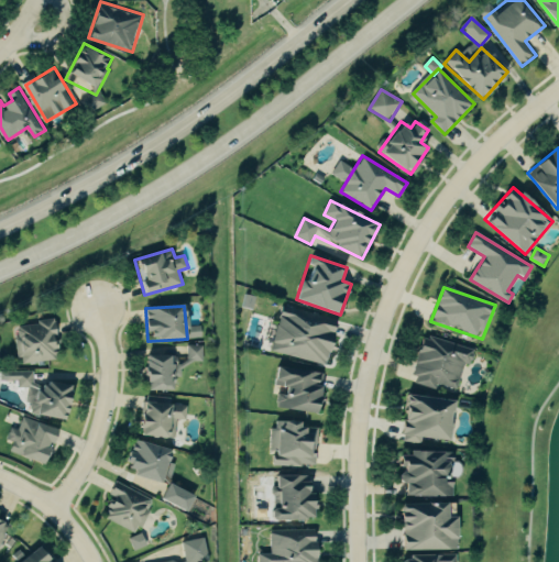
[(271,351),(327,364),(337,320),(281,307),(271,351)]
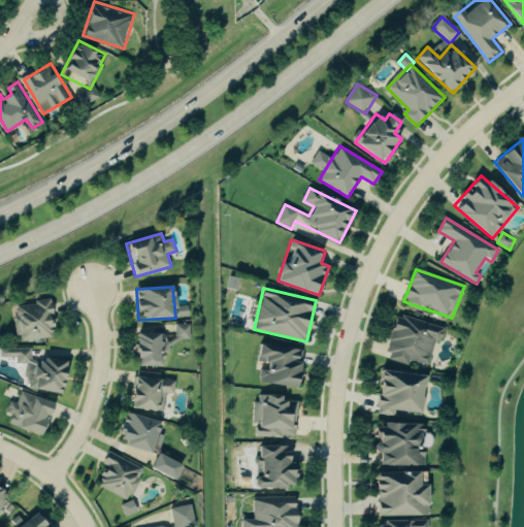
[(20,340),(54,339),(53,301),(19,302),(20,340)]
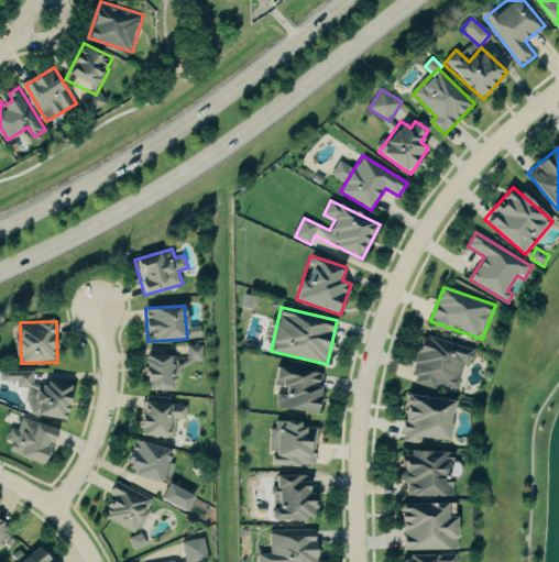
[(422,337),(413,383),(460,392),(469,346),(422,337)]
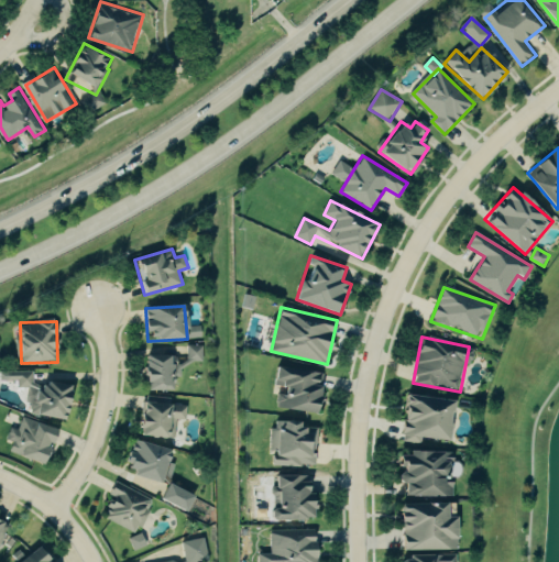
[(206,345),(190,345),(189,361),(205,362),(206,345)]
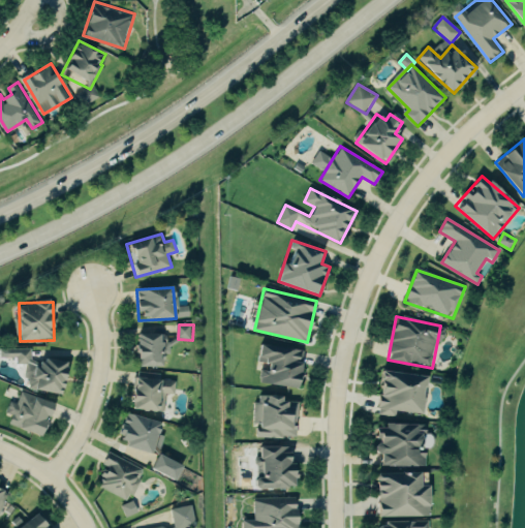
[(137,367),(167,366),(166,328),(135,329),(137,367)]
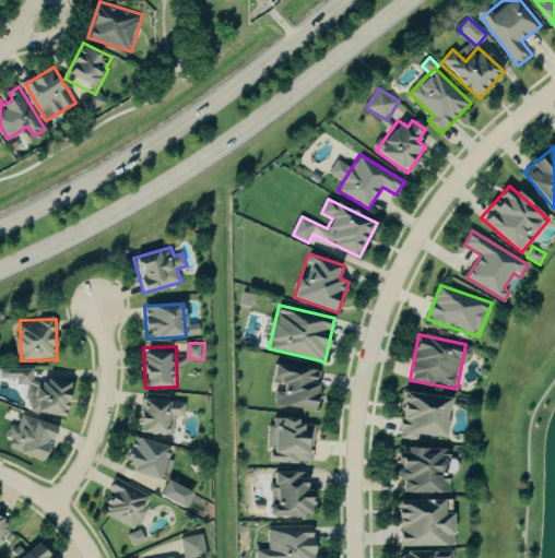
[(316,411),(321,370),(275,364),(272,383),(279,384),(275,405),(316,411)]
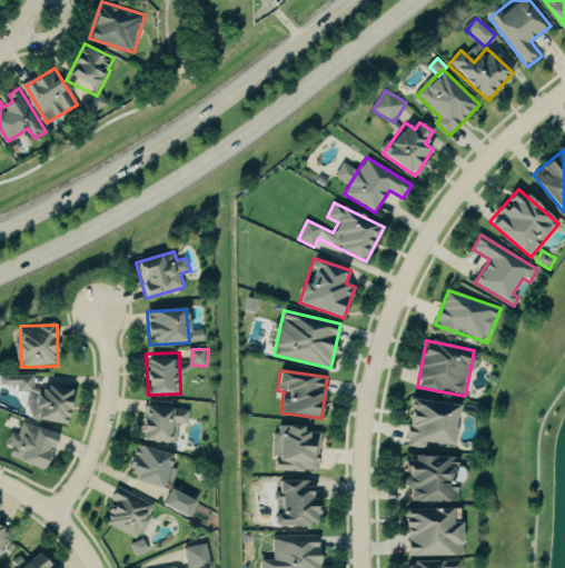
[(7,375),(6,384),(20,386),(19,390),(31,392),(27,418),(67,424),(71,389),(36,385),(37,379),(7,375)]
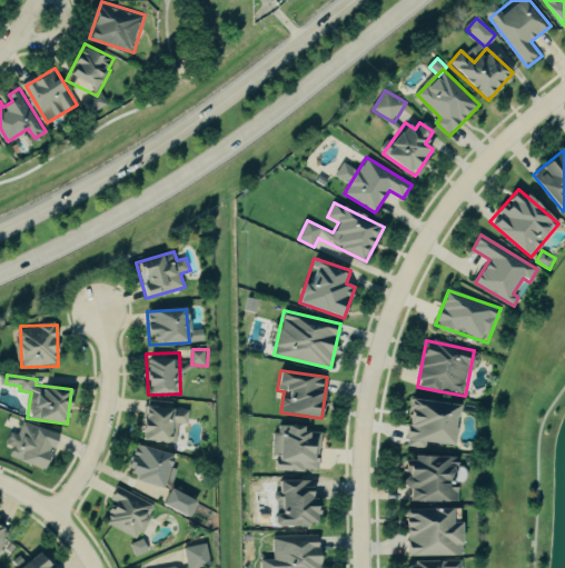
[(455,446),(457,404),(409,400),(407,444),(455,446)]
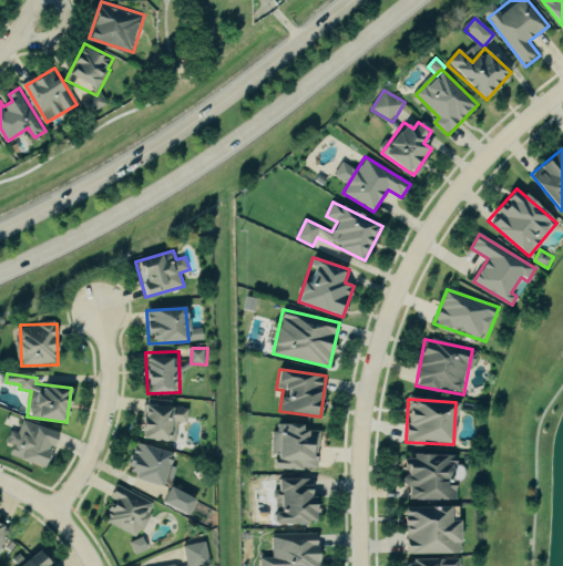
[(177,441),(178,422),(187,422),(188,407),(144,404),(143,440),(177,441)]
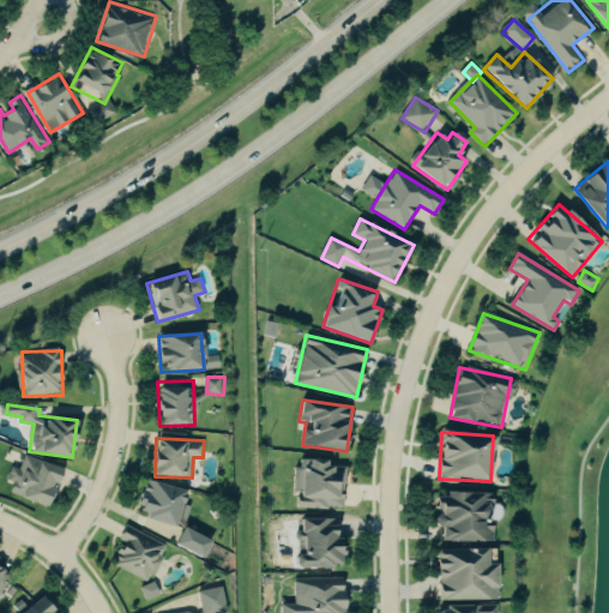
[(48,506),(61,469),(22,455),(8,493),(48,506)]
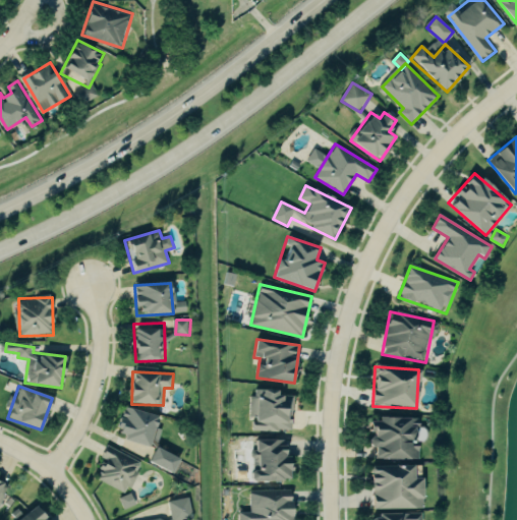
[(292,430),(293,392),(251,391),(251,430),(292,430)]
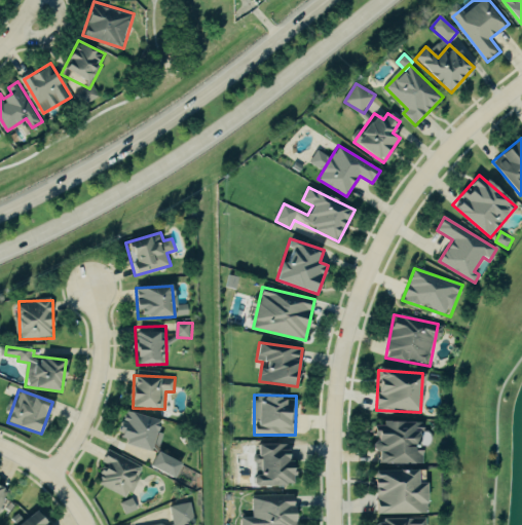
[(180,458),(153,453),(160,419),(124,412),(117,443),(143,448),(141,455),(151,458),(148,470),(177,476),(180,458)]
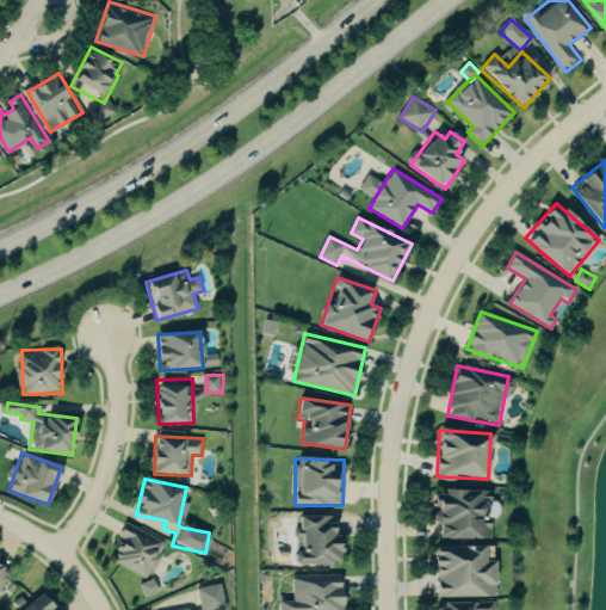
[(492,491),(436,491),(436,538),(494,538),(494,504),(492,504),(492,491)]
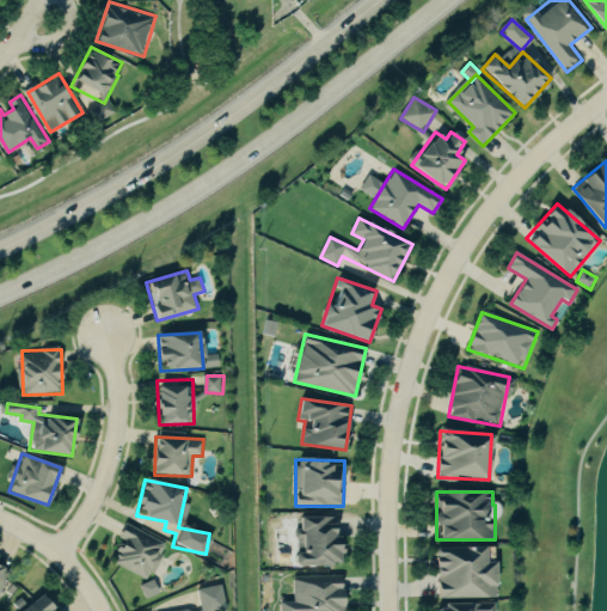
[(298,517),(299,566),(341,564),(339,517),(298,517)]
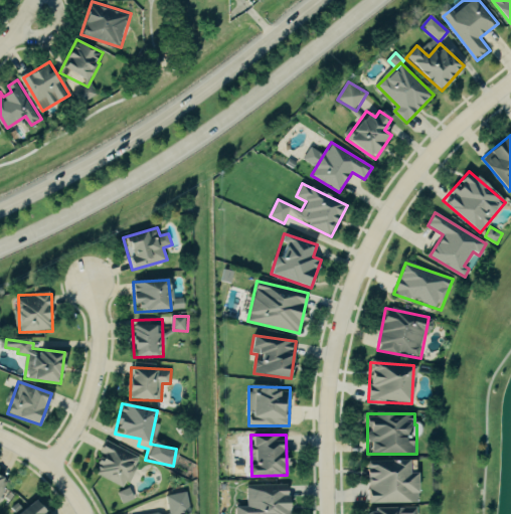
[(92,470),(124,488),(140,459),(108,442),(92,470)]
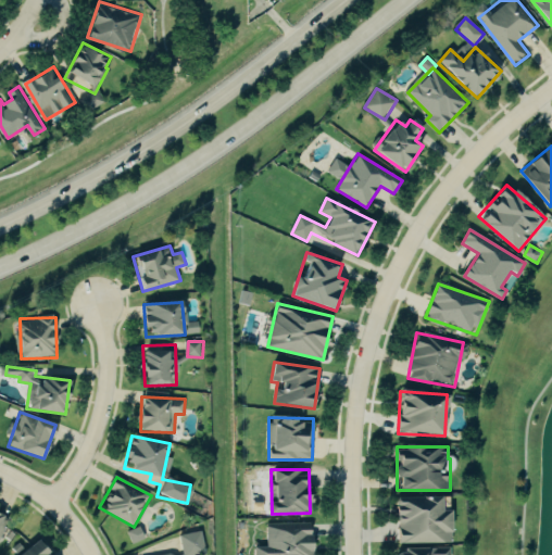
[(451,543),(450,496),(394,497),(396,544),(451,543)]
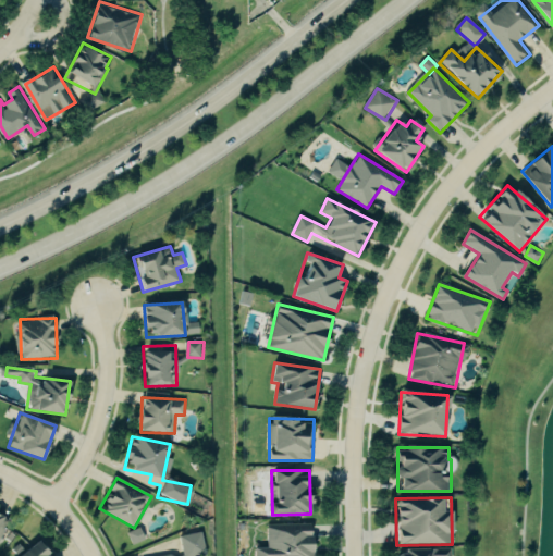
[(0,539),(9,519),(0,515),(0,539)]
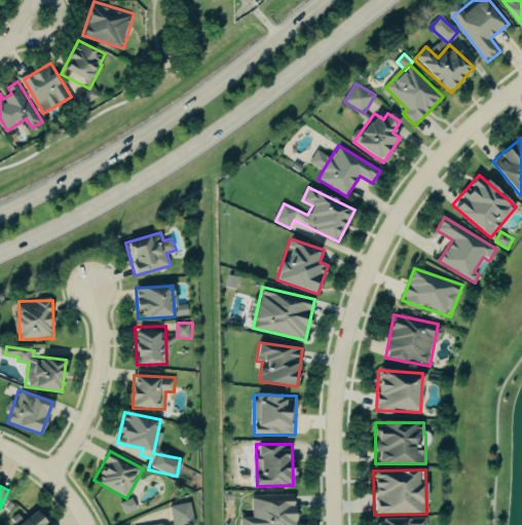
[(295,524),(296,495),(253,494),(253,518),(241,518),(240,524),(295,524)]
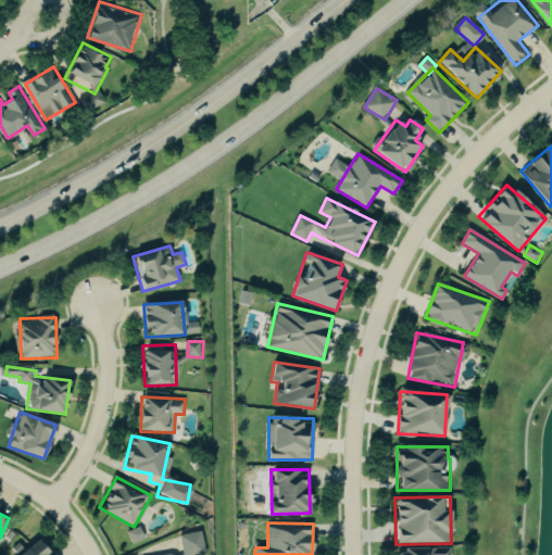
[(146,540),(142,527),(129,530),(134,543),(146,540)]
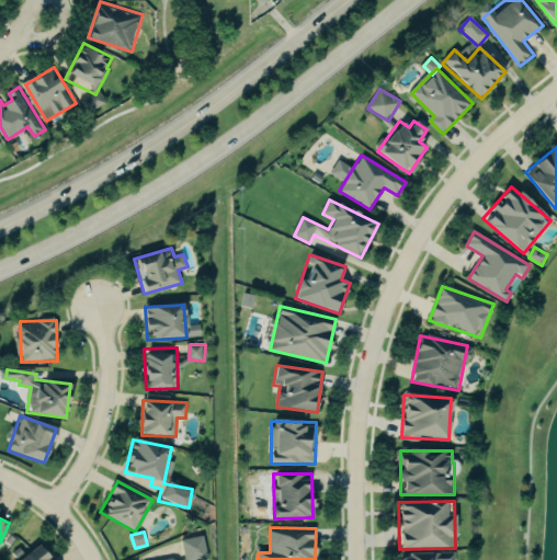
[(171,559),(208,559),(204,536),(182,539),(185,558),(171,559)]
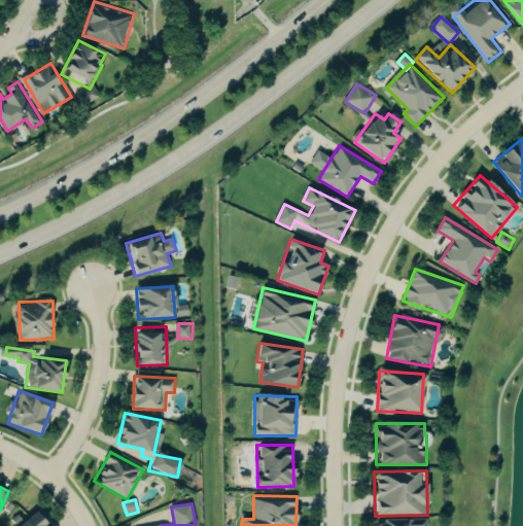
[(46,525),(36,513),(19,525),(46,525)]
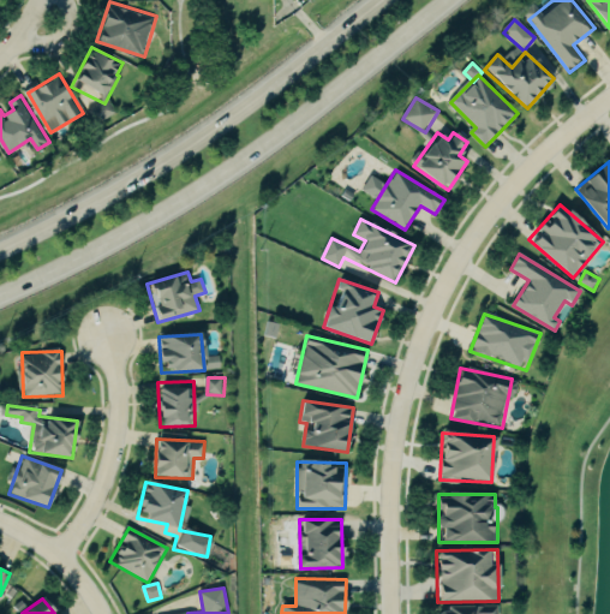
All buildings are outlined.
